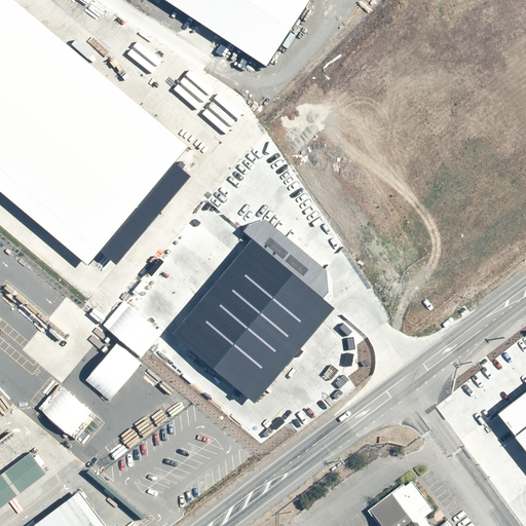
[(191,145),(14,0),(0,0),(0,185),(94,263),(191,145)]
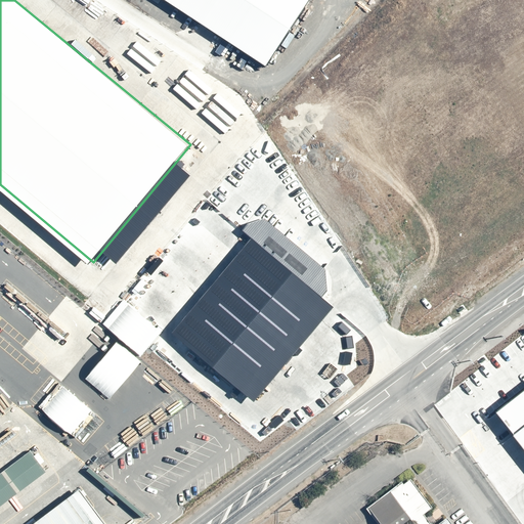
[(182,0),(162,0),(177,9),(182,0)]
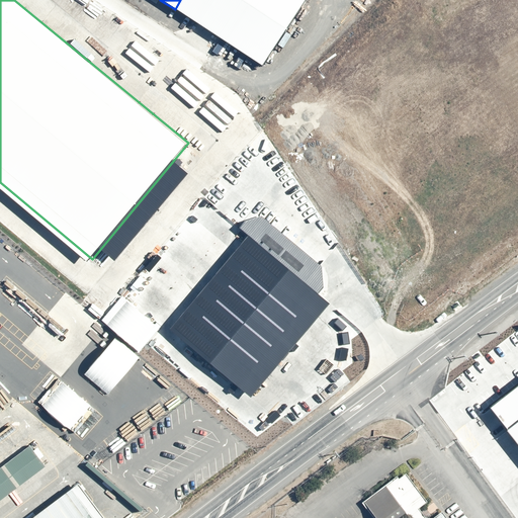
[(304,0),(214,0),(198,25),(260,66),(304,0)]
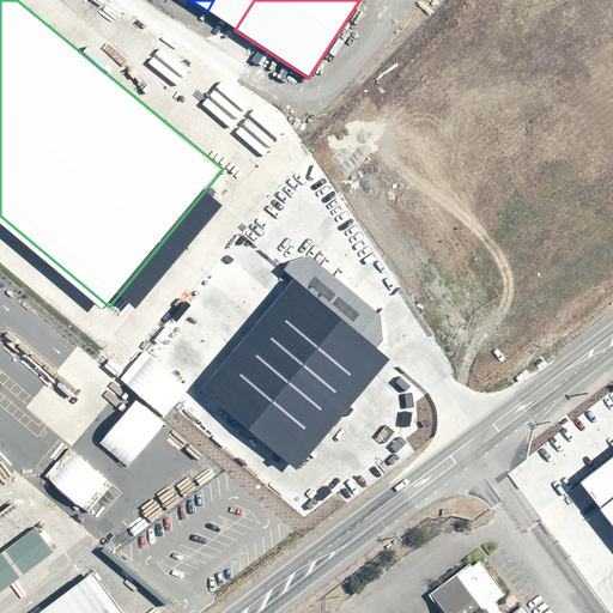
[(293,279),(200,389),(297,471),(389,359),(377,349),(383,340),(380,315),(309,255),(290,261),(283,269),(293,279)]
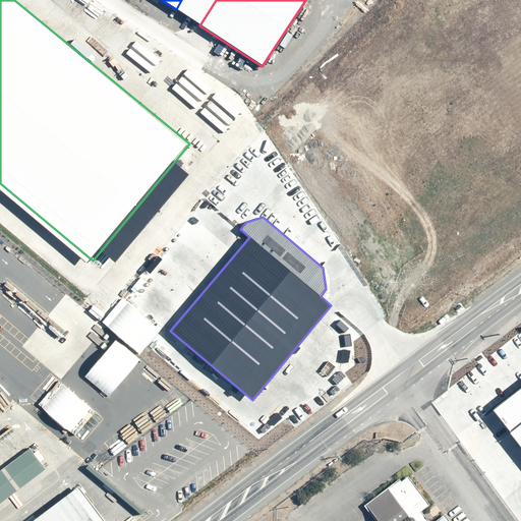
[(116,339),(84,375),(108,396),(140,359),(116,339)]
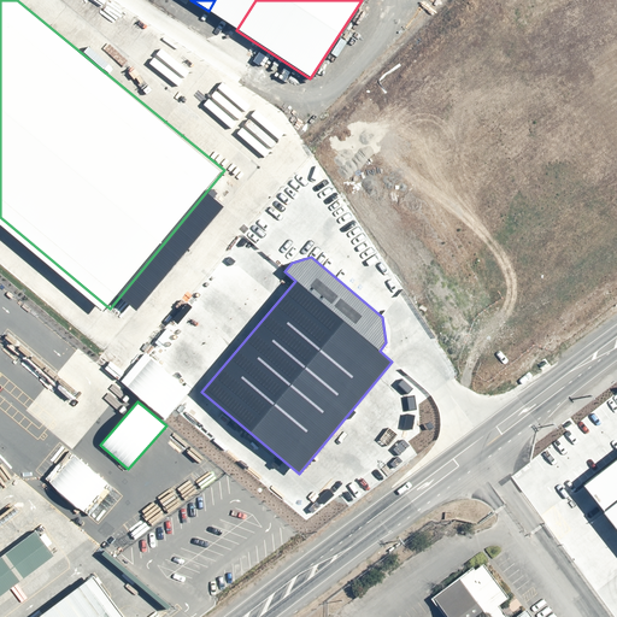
[(107,482),(74,456),(51,483),(58,489),(84,511),(107,482)]
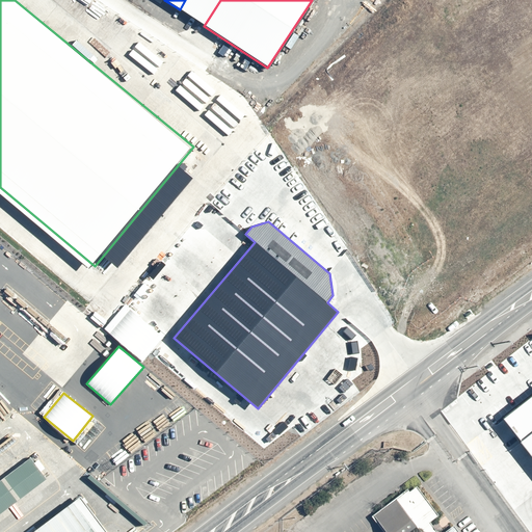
[(531,396),(504,420),(531,456),(531,396)]
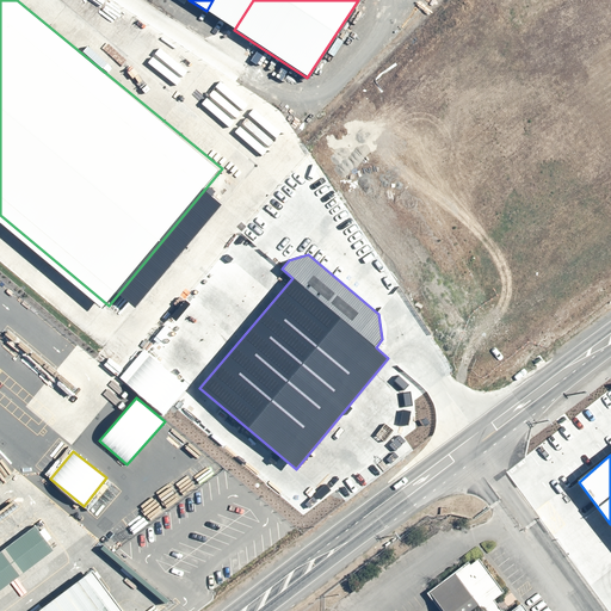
[(0,580),(45,548),(25,520),(0,538),(0,580)]
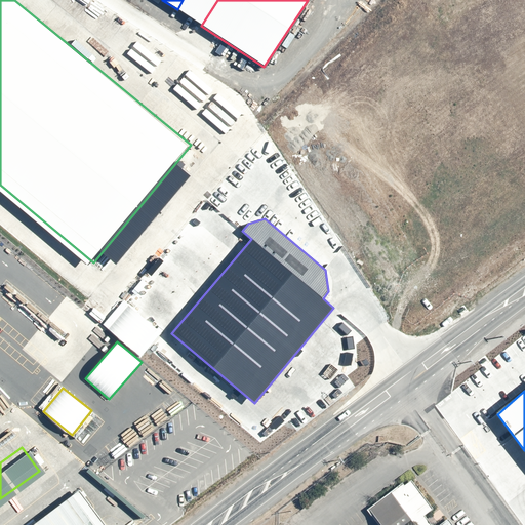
[(390,524),(421,500),(401,475),(361,508),(374,524),(390,524)]
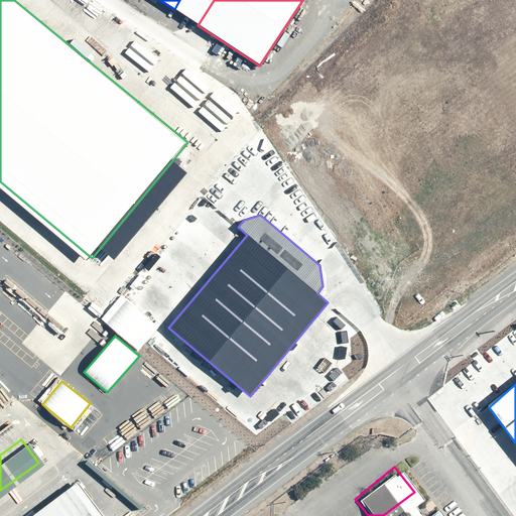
[(90,515),(66,483),(19,515),(90,515)]
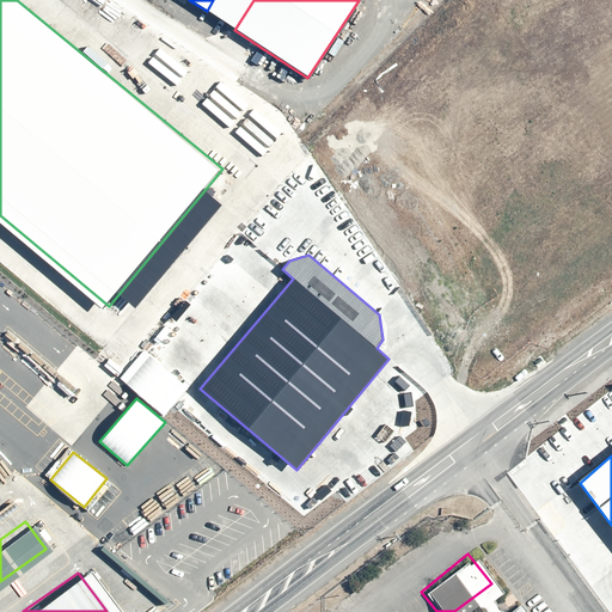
[(524,611),(512,598),(494,611),(524,611)]
